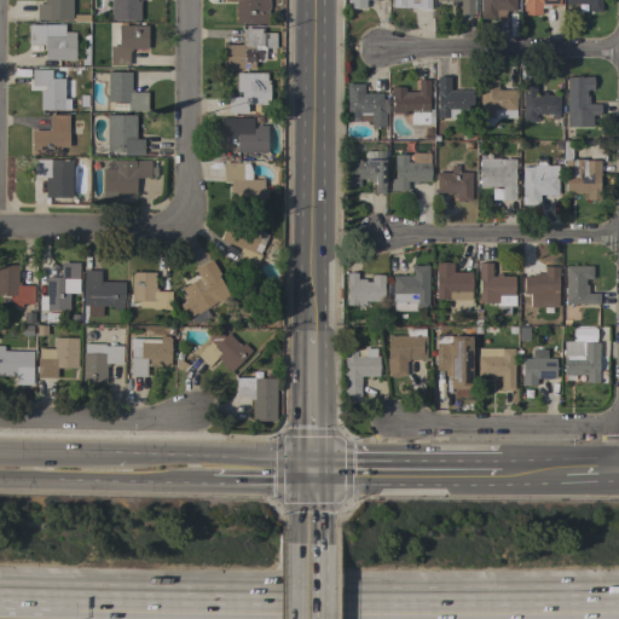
[(71,0),(71,21),(36,19),(36,4),(47,4),(47,0),(71,0)]
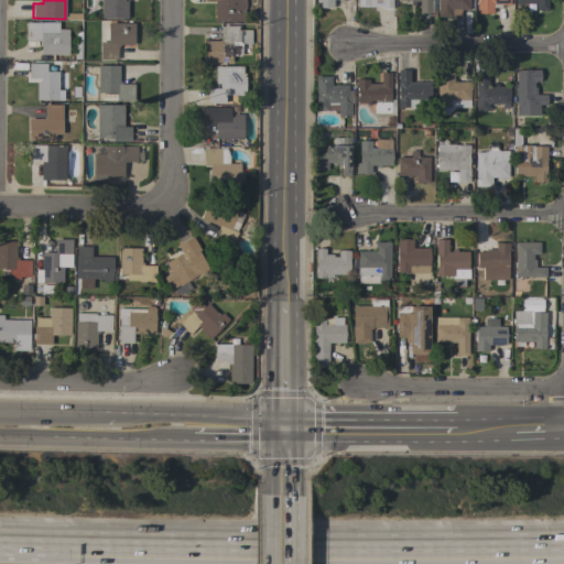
[(100,19),(100,0),(127,0),(127,19),(100,19)]
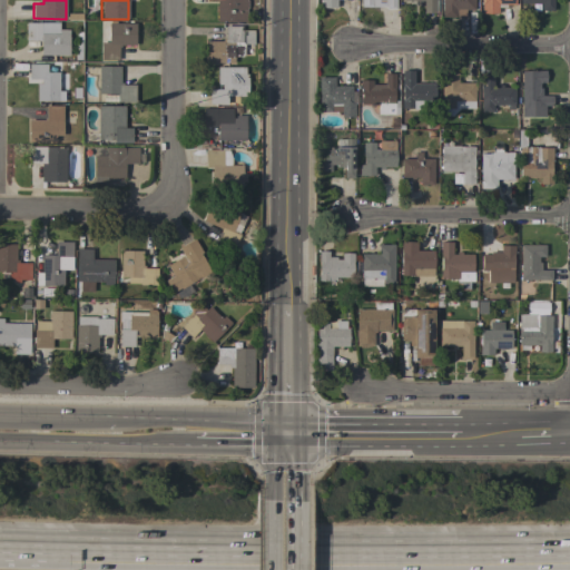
[(216,21),(216,0),(247,0),(247,8),(246,8),(246,15),(247,15),(247,22),(216,21)]
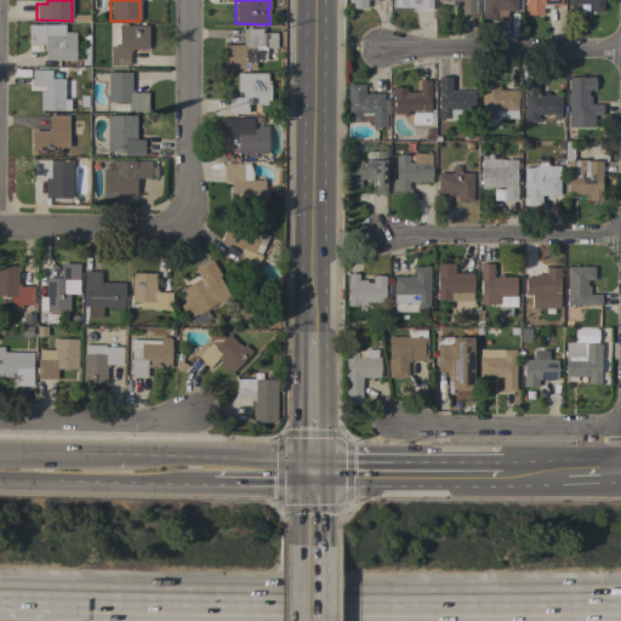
[(393,7),(393,0),(431,0),(431,10),(421,10),(421,7),(393,7)]
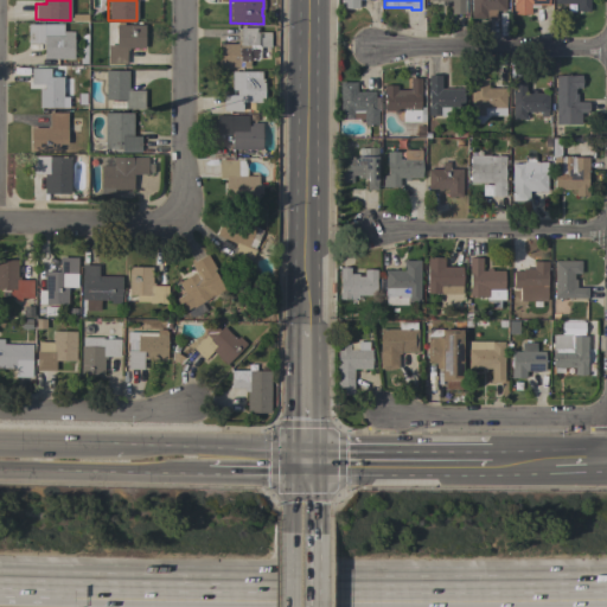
[(465,0),(465,14),(451,14),(451,1),(446,1),(446,2),(441,2),(441,0),(465,0)]
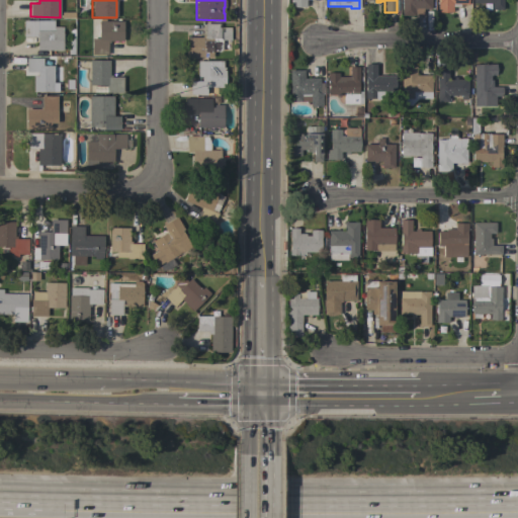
[(431,0),(431,9),(423,9),(423,15),(402,15),(402,0),(431,0)]
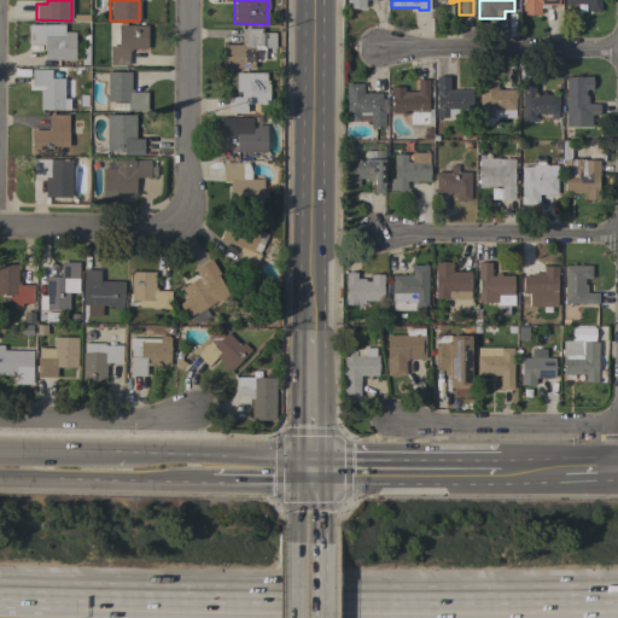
[(558,0),(558,5),(548,5),(548,9),(538,9),(538,15),(522,15),(522,0),(558,0)]
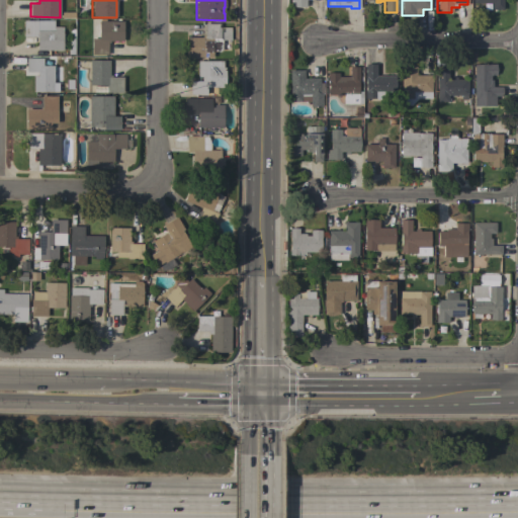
[(503,0),(503,9),(492,9),(492,3),(472,3),(472,0),(503,0)]
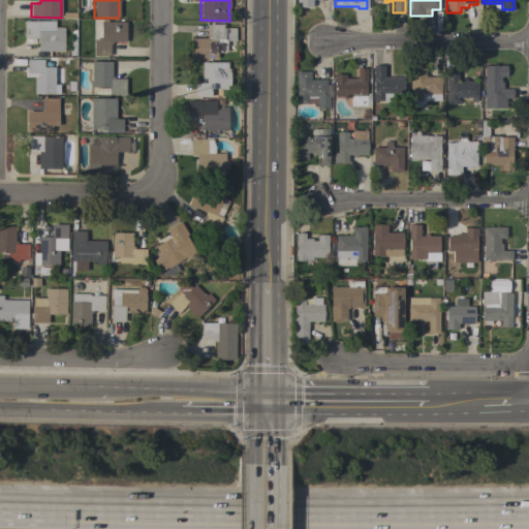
[(37,51),(37,38),(22,37),(22,21),(37,21),(37,24),(51,24),(51,30),(54,30),(54,27),(64,27),(64,52),(37,51)]
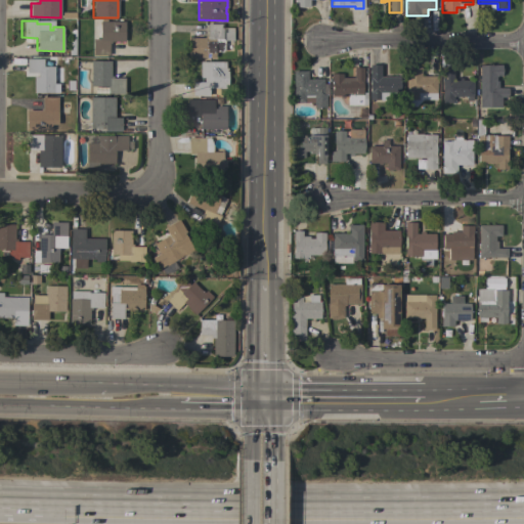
[(99,22),(124,22),(124,42),(111,42),(111,44),(108,44),(108,55),(92,55),(92,39),(99,39),(99,23),(99,22)]
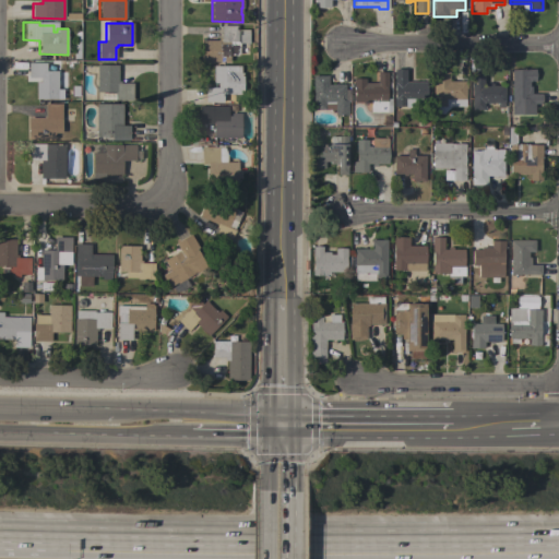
[(202,61),(202,40),(217,40),(217,38),(221,38),(221,25),(237,25),(237,30),(249,30),(248,44),(239,43),(239,55),(229,55),(229,62),(202,61)]
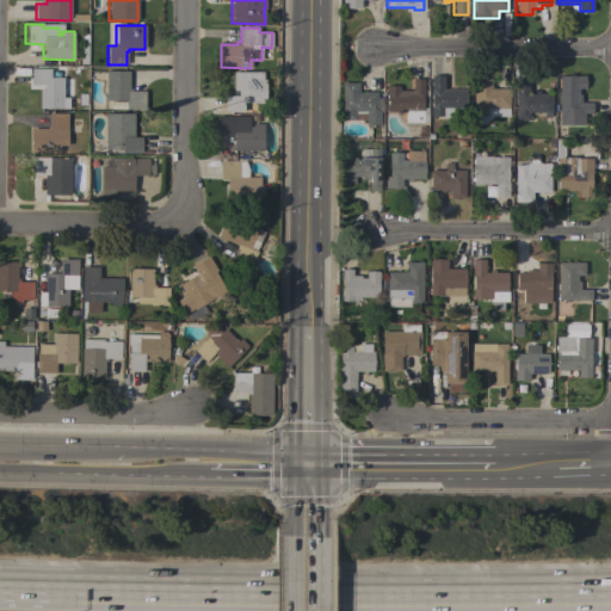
[(63,109),(39,109),(39,90),(44,90),(44,85),(30,85),(30,68),(50,68),(50,78),(63,76),(63,97),(68,97),(68,107),(63,107),(63,109)]
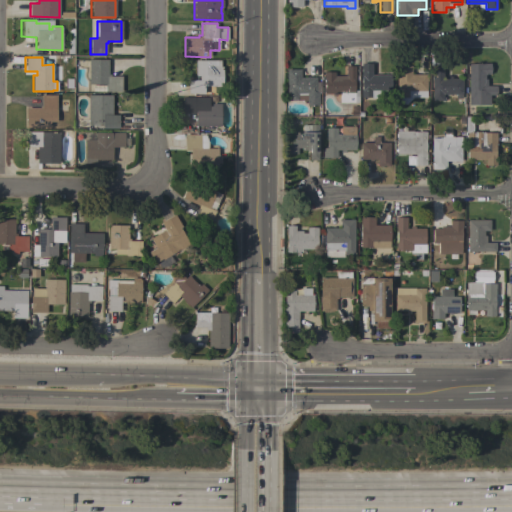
[(88,84),(88,59),(108,59),(108,74),(109,74),(109,76),(121,76),(121,92),(105,92),(105,84),(88,84)]
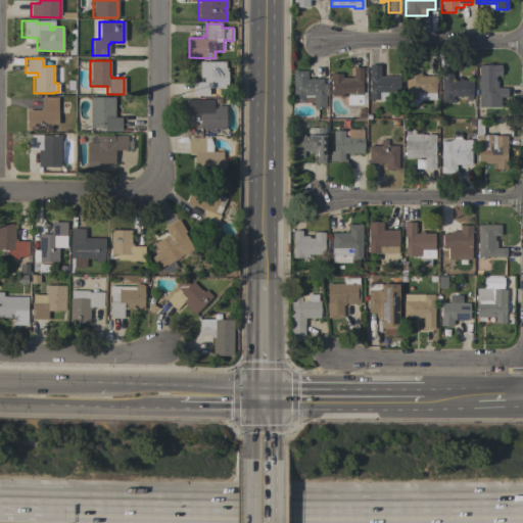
[(225,61),(225,68),(227,68),(227,88),(207,88),(207,95),(191,95),(191,82),(203,82),(203,78),(199,78),(199,61),(225,61)]
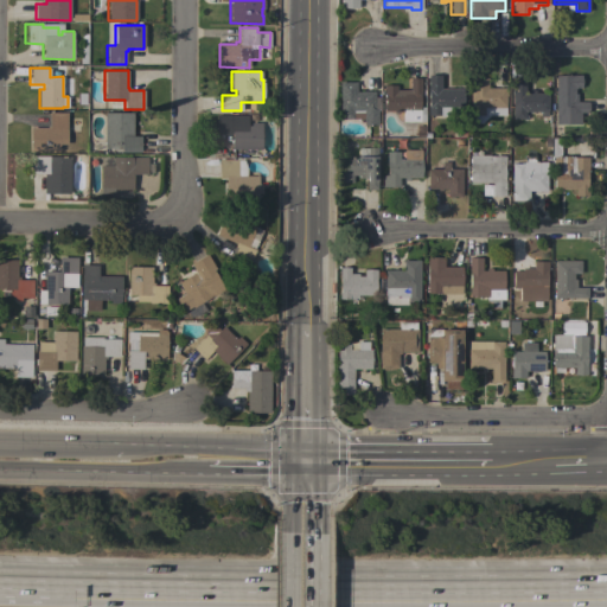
[(555,125),(555,76),(572,76),(572,75),(580,75),(580,88),(574,88),(574,94),(576,94),(576,102),(587,102),(587,113),(580,113),(580,125),(555,125)]
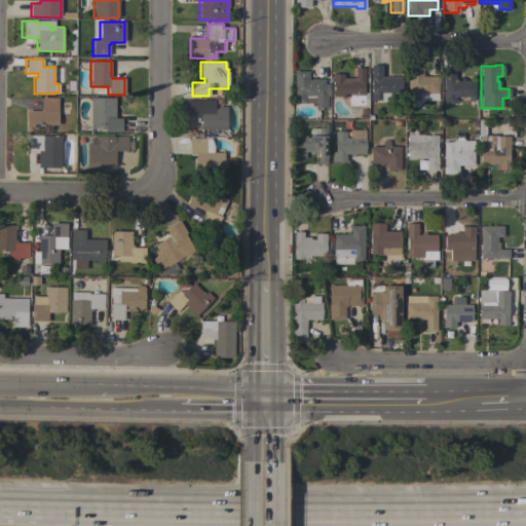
[(401,77),(401,94),(384,94),(384,100),(370,100),(370,91),(371,91),(371,66),(382,66),(382,77),(401,77)]
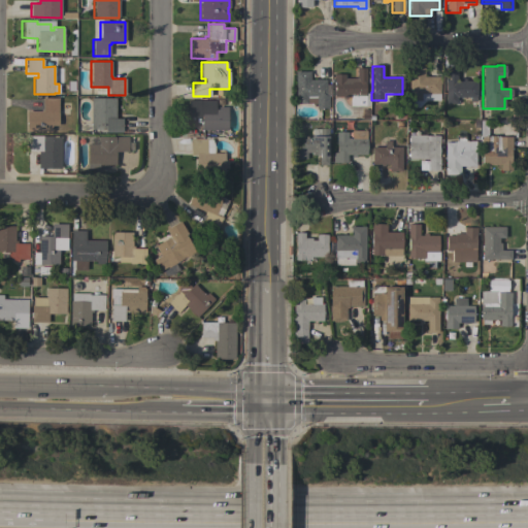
[(357,78),(357,68),(366,68),(365,83),(365,93),(369,93),(369,106),(351,105),(351,97),(334,97),(334,95),(331,95),(331,90),(334,90),(334,83),(333,83),(333,74),(344,74),(344,78),(357,78)]
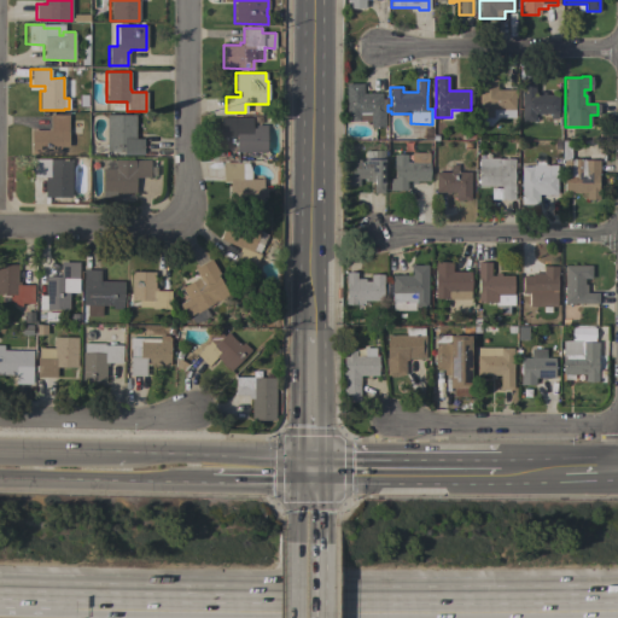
[(514,89),(514,110),(513,110),(513,117),(490,117),(490,126),(478,126),(478,80),(496,80),(496,89),(514,89)]
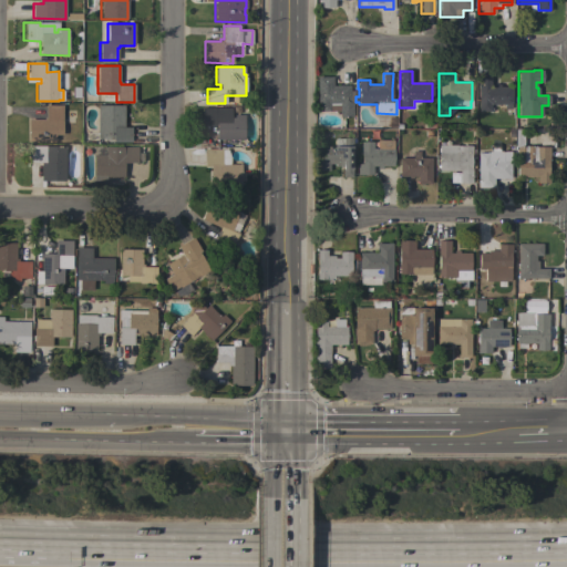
[(478,73),(491,73),(491,86),(495,86),(495,84),(500,84),(500,86),(512,86),(512,104),(511,104),(511,107),(504,107),(504,104),(490,104),(490,112),(478,112),(478,73)]
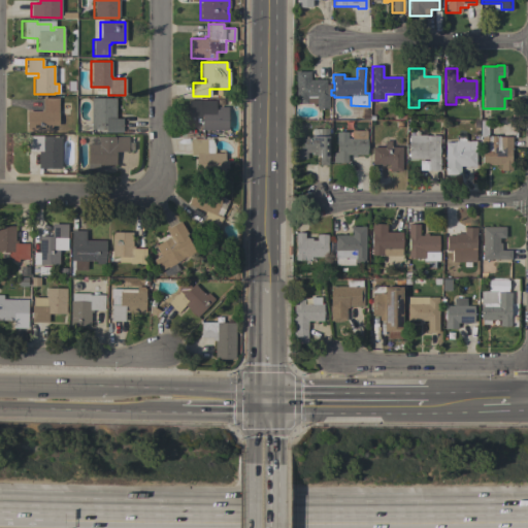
[(294,71),(309,71),(309,79),(326,79),(326,85),(330,85),(330,96),(328,96),(328,108),(316,109),(316,103),(295,104),(294,71)]
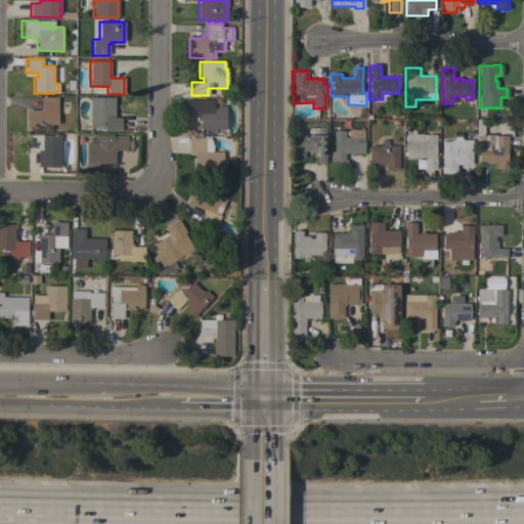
[(27,131),(27,111),(40,111),(40,108),(42,108),(42,97),(57,97),(57,125),(50,125),(50,131),(27,131)]
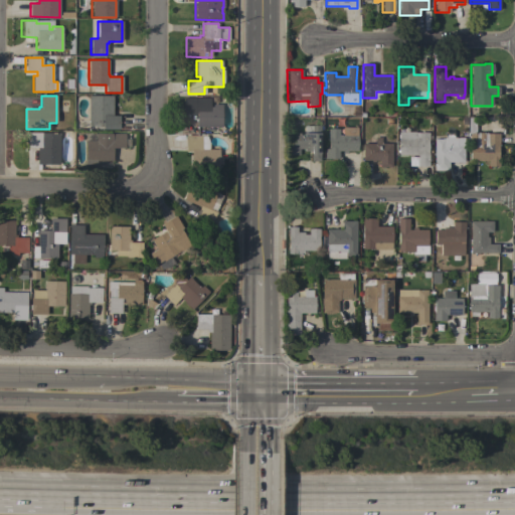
[(89,96),(113,96),(113,116),(119,116),(119,129),(103,129),(103,126),(88,125),(89,96)]
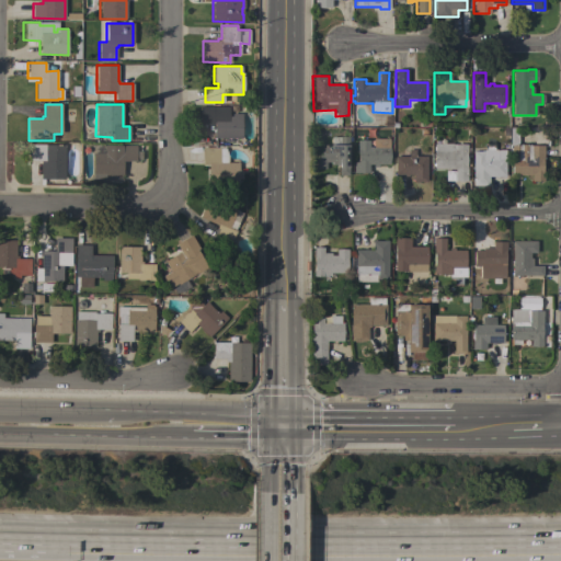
[(198,124),(198,106),(228,106),(228,116),(231,116),(231,113),(241,113),(241,138),(214,138),(214,124),(198,124)]
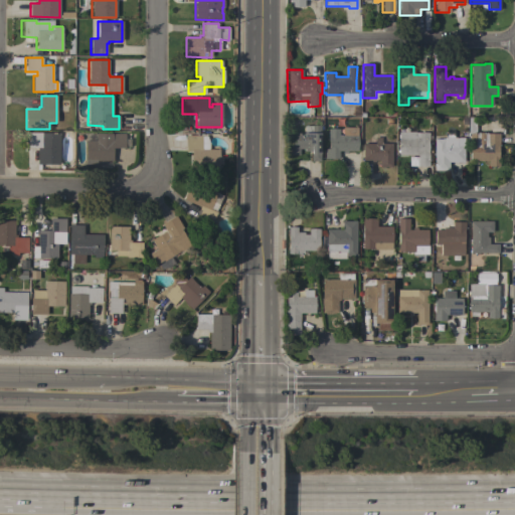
[(288,155),(288,133),(304,133),(304,126),(311,126),(320,125),(320,133),(319,133),(319,142),(322,142),(322,151),(319,151),(319,153),(320,153),(320,161),(311,161),(311,151),(304,151),(304,149),(299,149),(299,155),(288,155)]
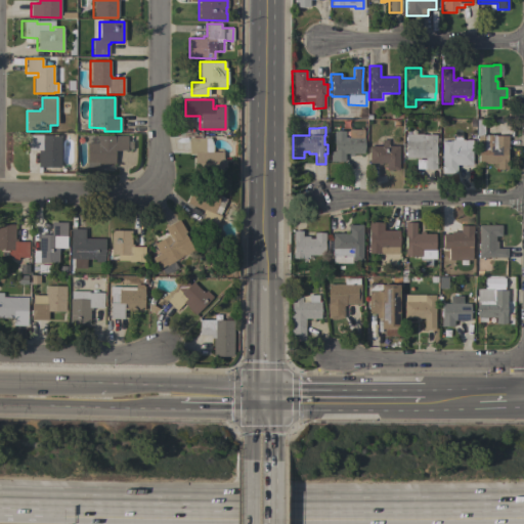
[(363,137),(363,154),(352,154),(352,156),(348,156),(348,154),(344,154),(344,162),(330,162),(330,151),(334,151),(334,139),(333,139),(333,131),(344,131),(344,137),(363,137)]
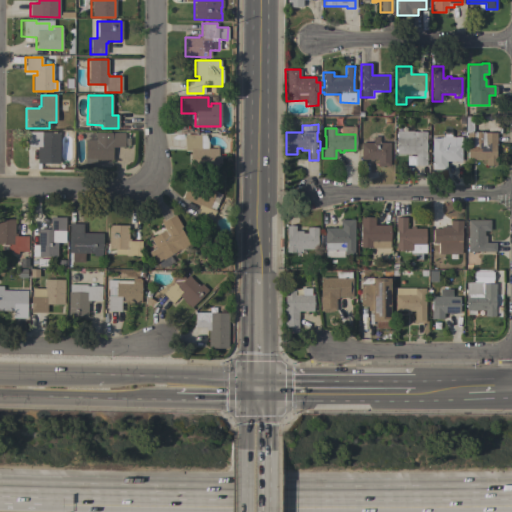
[(58,163),(36,163),(36,147),(25,147),(26,131),(42,131),(42,132),(59,132),(58,163)]
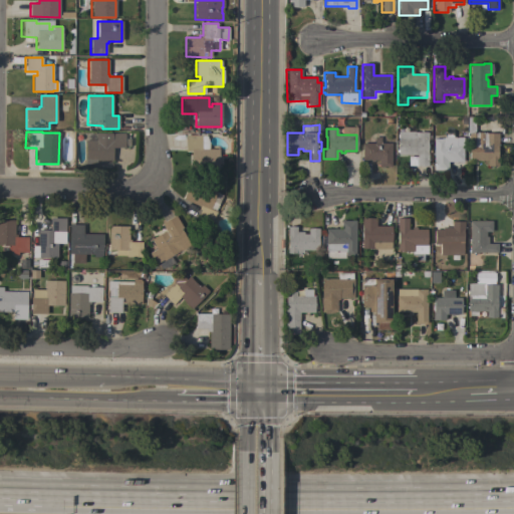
[(398,155),(398,152),(396,152),(396,150),(398,150),(398,138),(397,138),(397,135),(398,135),(398,132),(414,132),(414,133),(428,133),(428,141),(427,141),(427,152),(428,152),(428,166),(416,166),(416,155),(398,155)]
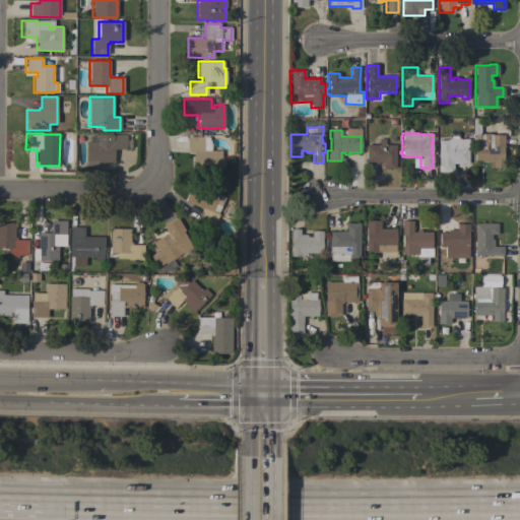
[(125,135),(125,149),(113,149),(113,163),(96,163),(96,166),(85,166),(85,142),(96,142),(96,134),(125,135)]
